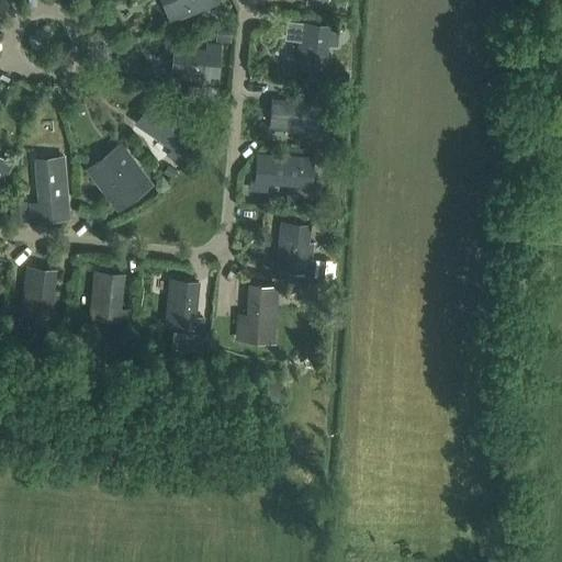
[(168,0),(176,19),(217,2),(215,0),(168,0)]
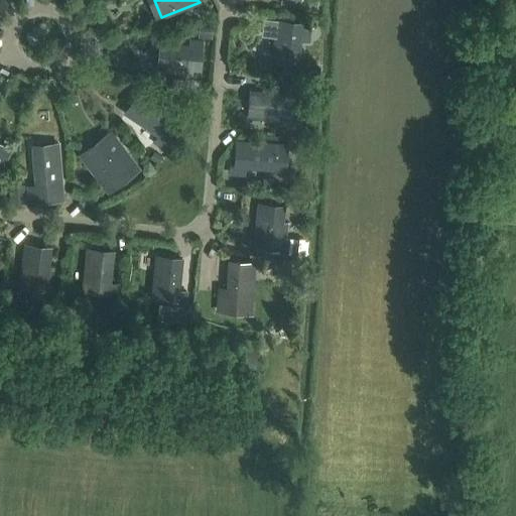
[(320,17),(321,1),(310,1),(308,16),(320,17)]
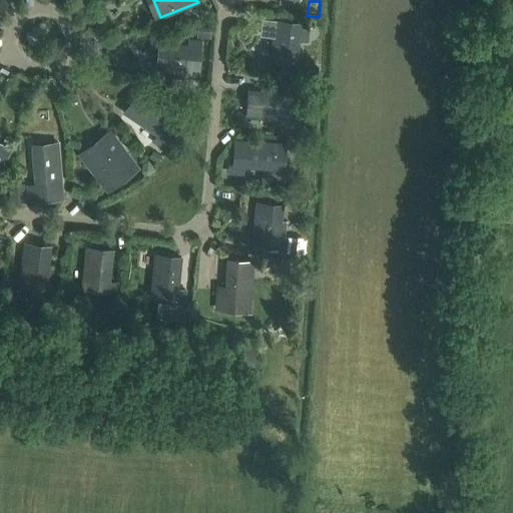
[(307,34),(308,24),(275,20),(270,62),(295,65),(299,33),(307,34)]
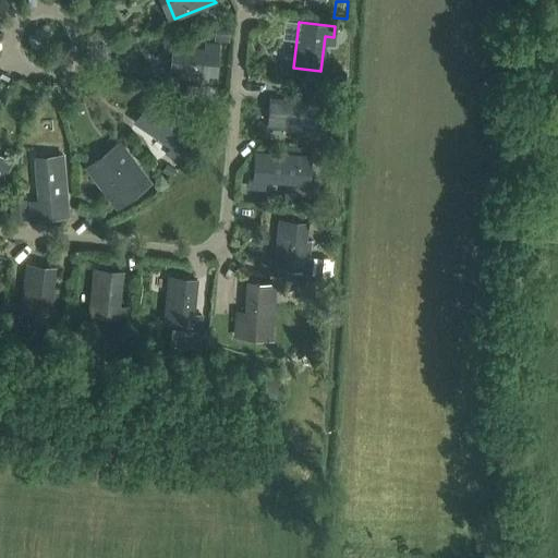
[(229,40),(230,25),(216,24),(215,39),(229,40)]
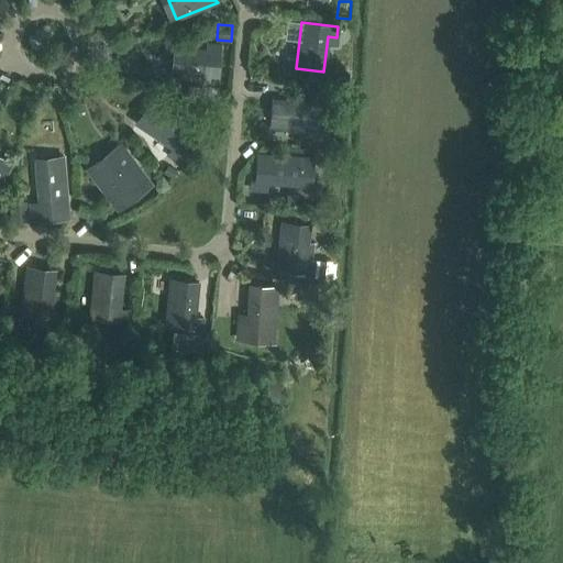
[(218,87),(221,45),(206,44),(206,50),(173,47),(170,77),(203,80),(202,85),(218,87)]
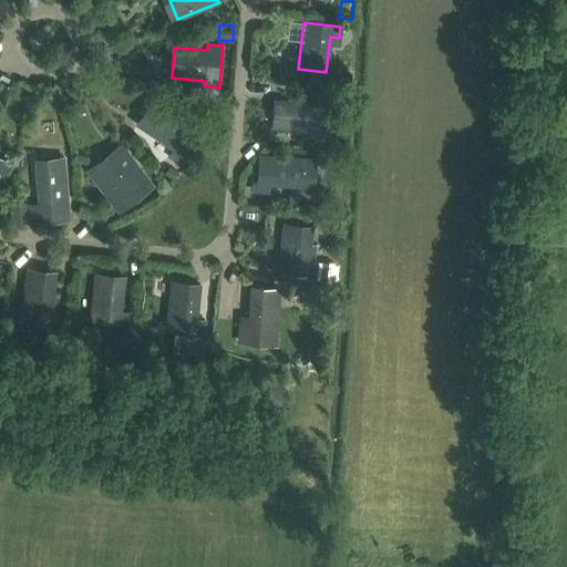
[(341,80),(342,70),(334,68),(332,79),(341,80)]
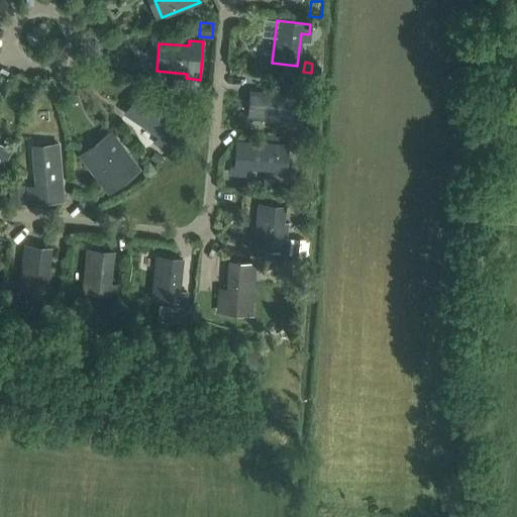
[(290,121),(293,87),(283,87),(282,95),(250,92),(248,118),(290,121)]
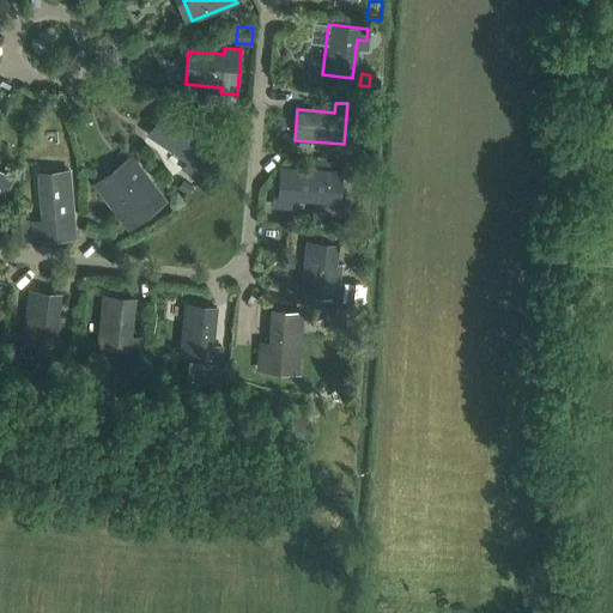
[(195,178),(201,169),(202,169),(198,165),(214,143),(164,109),(147,134),(187,161),(181,169),(195,178)]
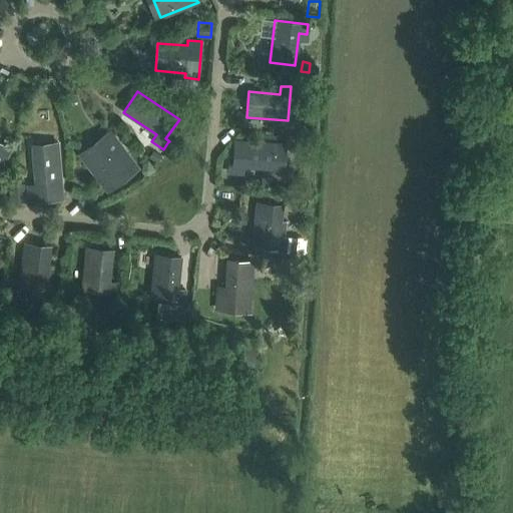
[(107,191),(137,168),(112,136),(82,159),(107,191)]
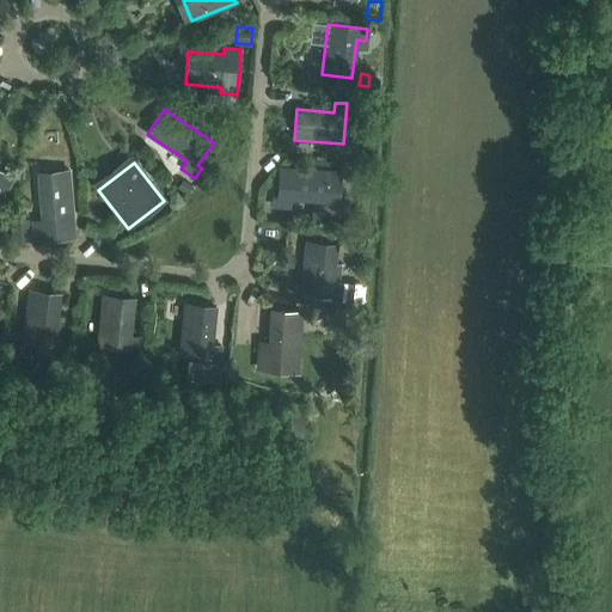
[(337,202),(340,172),(280,167),(277,196),(273,195),(273,207),(289,208),(291,199),(337,202)]
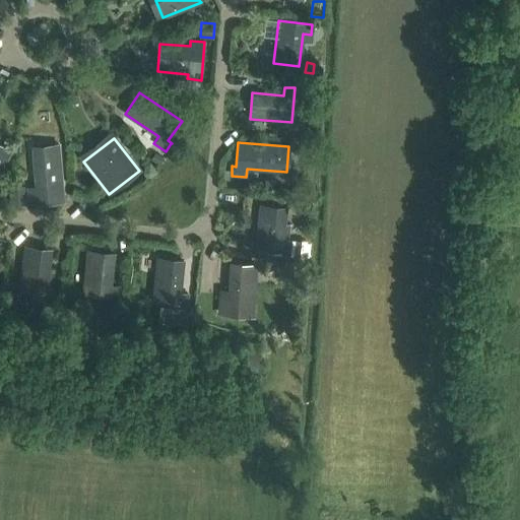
[(160,167),(168,156),(155,148),(148,157),(160,167)]
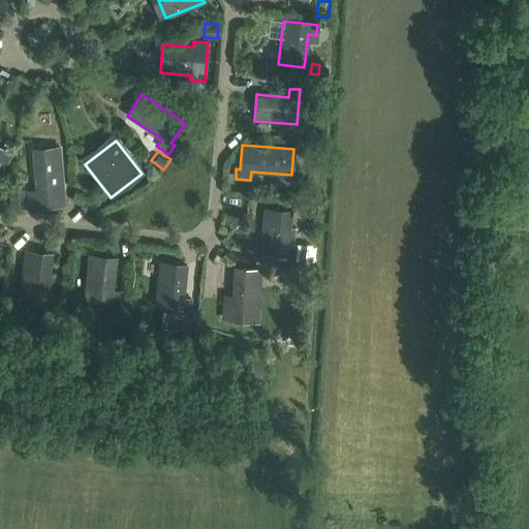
[(29,207),(64,204),(60,156),(34,158),(36,190),(28,191),(29,207)]
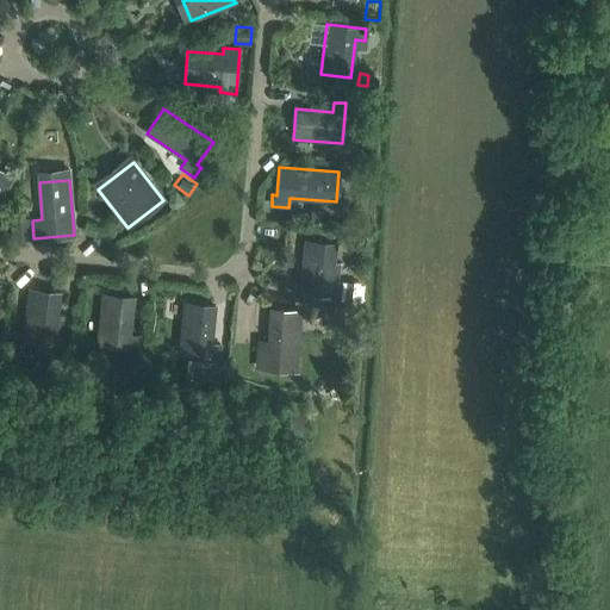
[(11,241),(29,241),(29,218),(11,218),(11,241)]
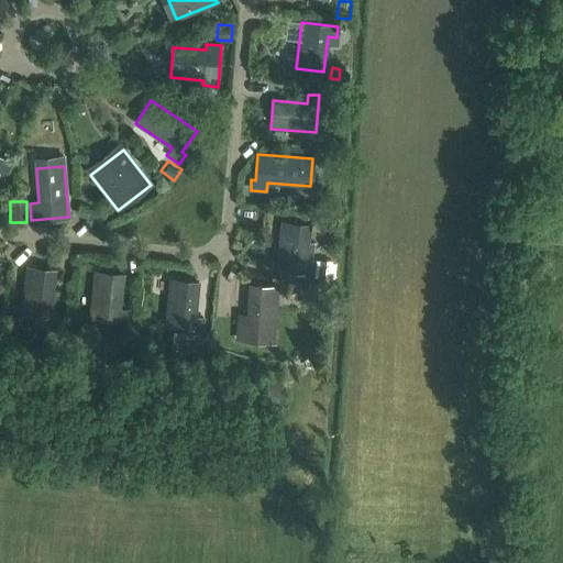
[(313,273),(313,272),(315,261),(306,260),(309,225),(282,223),(277,268),(313,273)]
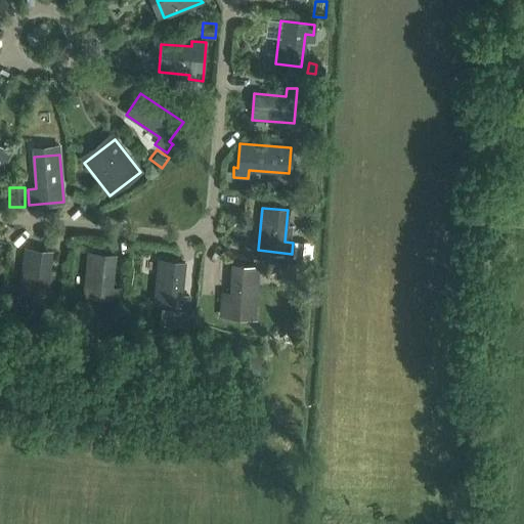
[(307,259),(309,244),(298,243),(296,258),(307,259)]
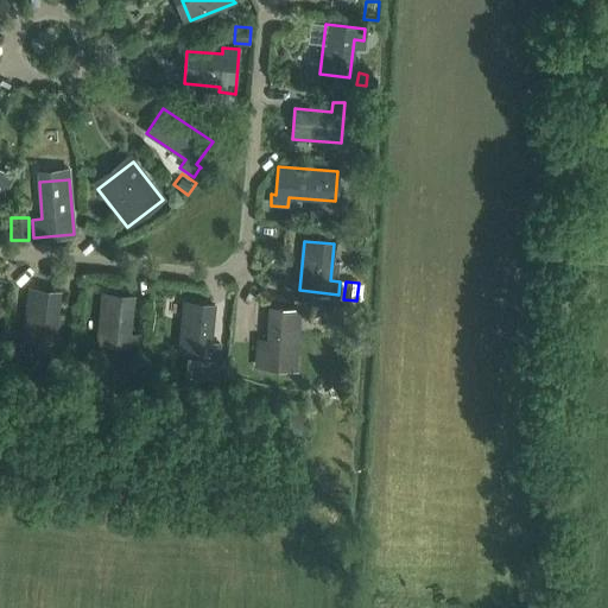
[(62,358),(63,340),(54,339),(59,292),(29,289),(23,348),(50,352),(50,356),(62,358)]
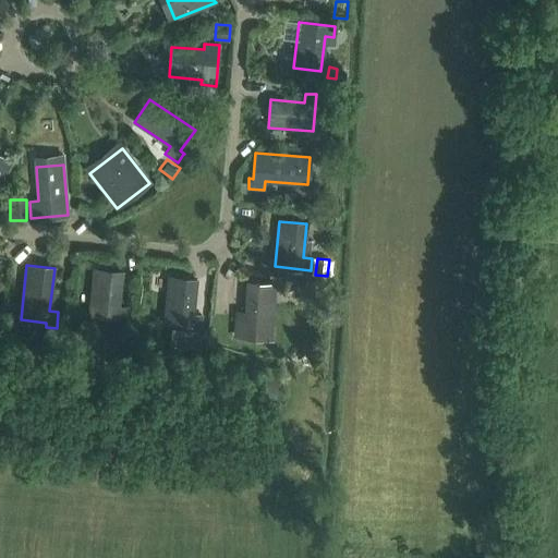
[(125,318),(126,307),(118,306),(121,273),(94,269),(89,315),(125,318)]
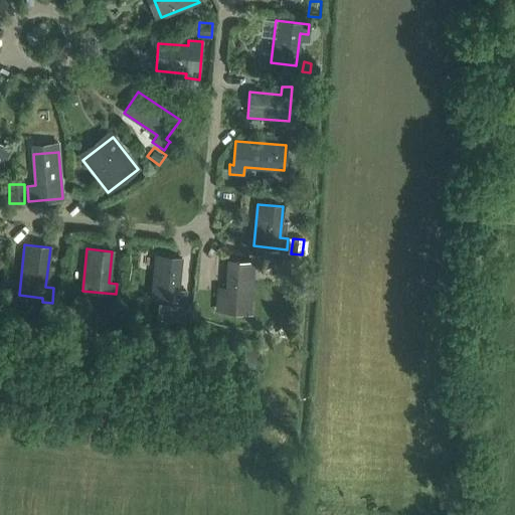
[(185,302),(186,291),(178,291),(181,259),(155,255),(151,298),(185,302)]
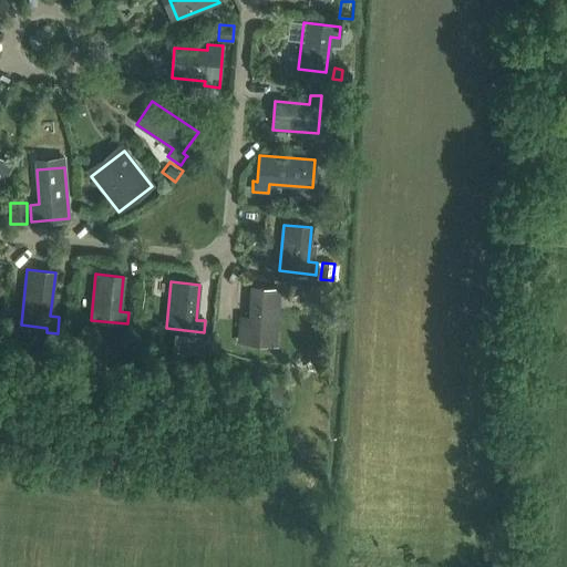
[(276,336),(279,289),(250,288),(248,322),(239,322),(238,342),(253,343),(253,334),(276,336)]
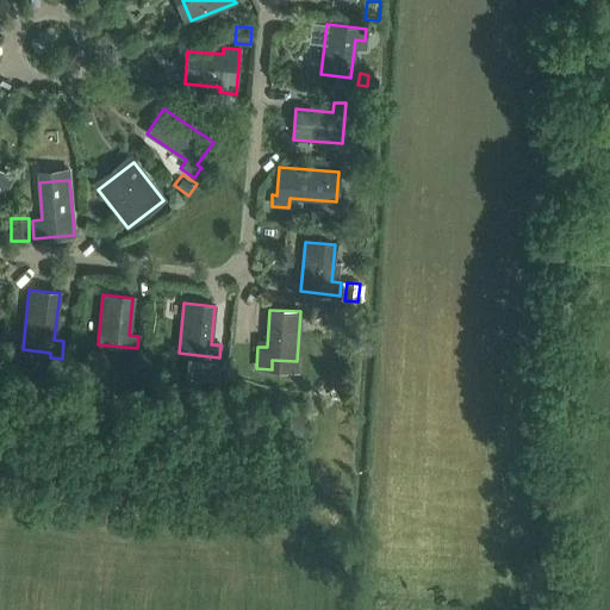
[(190,358),(188,377),(221,380),(222,361),(190,358)]
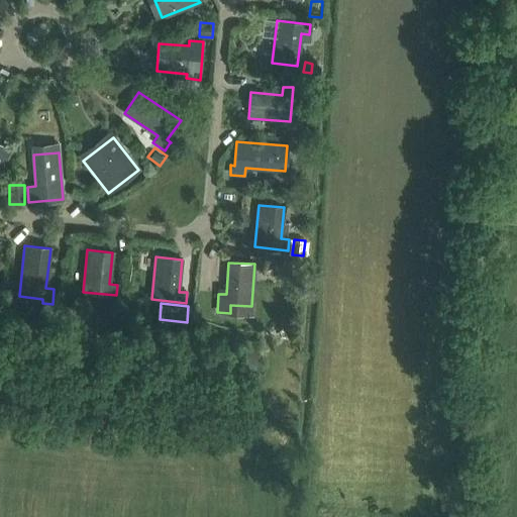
[(296,358),(297,346),(288,345),(287,357),(296,358)]
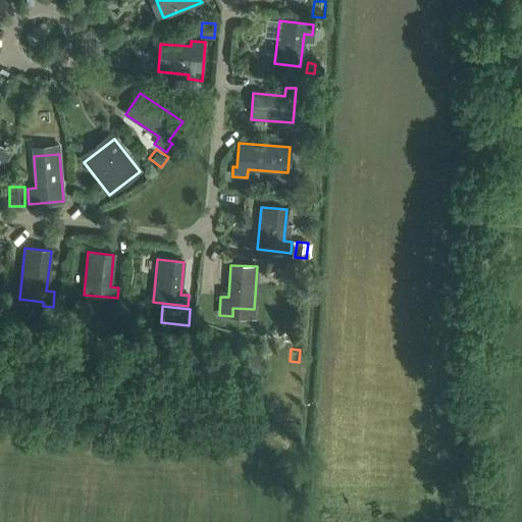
[(261,351),(249,350),(248,365),(260,366),(261,351)]
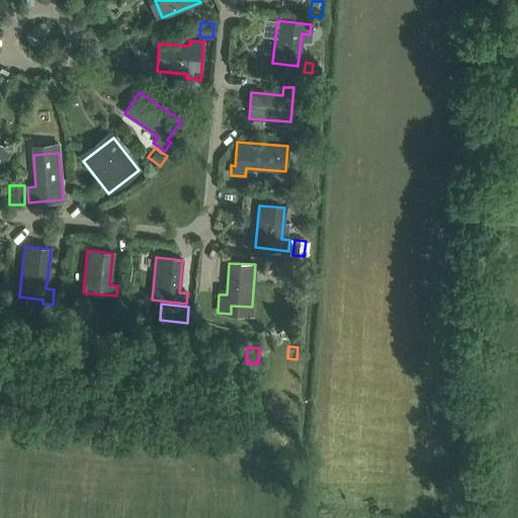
All buildings are outlined.
